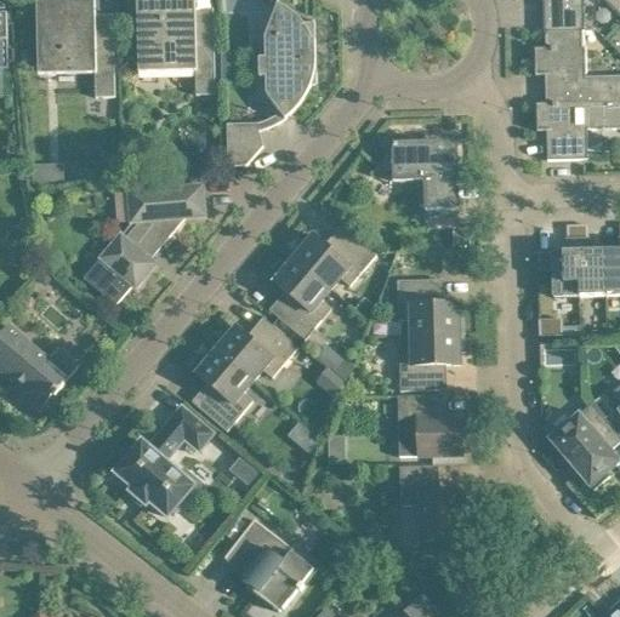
[(35,0),(35,5),(37,68),(38,73),(94,72),(95,96),(114,95),(112,13),(95,13),(94,4),(94,0),(35,0)]
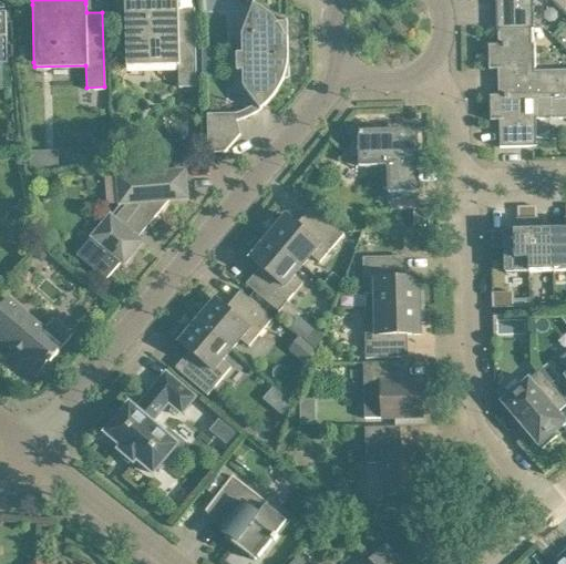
[(124,0),(124,2),(125,60),(125,64),(177,63),(177,85),(195,84),(194,6),(177,7),(177,1),(177,0),(124,0)]
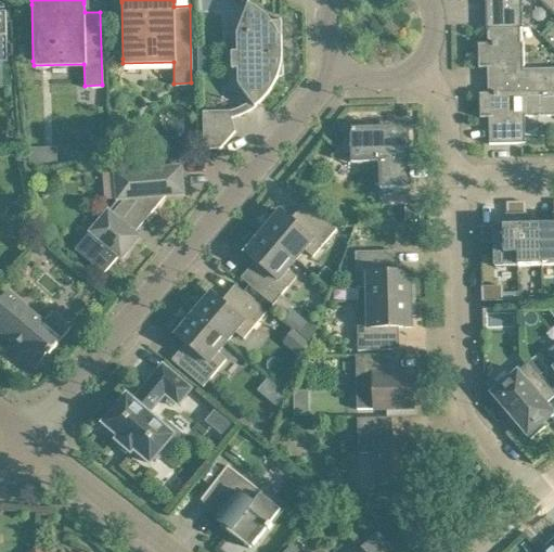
[(484,0),(485,27),(488,27),(488,26),(518,25),(518,26),(522,26),(519,0),(540,0),(553,13),(553,0),(484,0)]
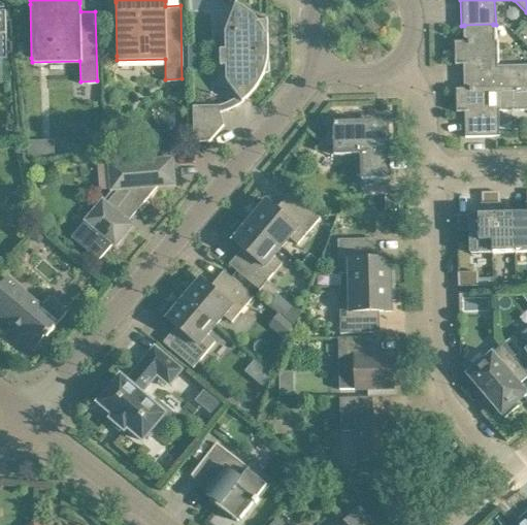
[(265,21),(259,21),(255,15),(251,11),(245,7),(240,4),(235,2),(224,30),(225,47),(219,47),(220,64),(225,64),(225,77),(237,94),(233,97),(228,100),(223,102),(218,103),(192,104),(193,140),(208,139),(223,123),(219,110),(227,107),(233,104),(240,100),(246,96),(252,90),(256,85),(260,77),(263,70),(268,70),(267,46),(266,15),(265,15),(265,21)]
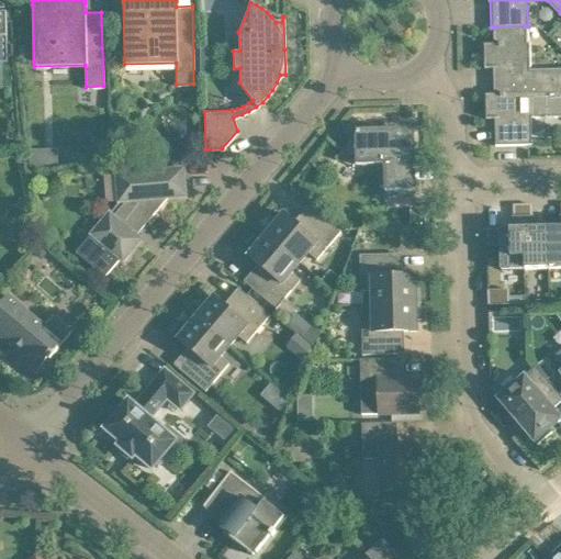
[(526,41),(525,26),(525,25),(494,26),(494,28),(494,42),(482,42),(483,66),(492,66),(493,92),(560,90),(560,66),(529,68),(528,41),(526,41)]
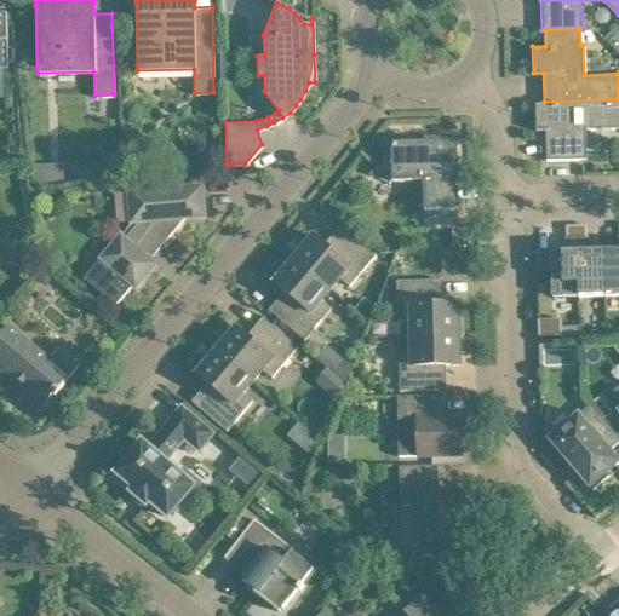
[(618,99),(544,102),(534,102),(534,128),(544,128),(545,159),(585,157),(585,127),(618,126),(618,99)]
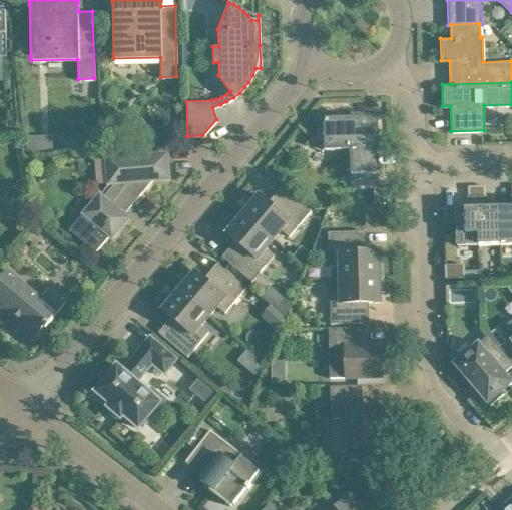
[(323,121),(308,139),(309,140),(311,137),(324,148),(351,148),(352,172),(351,172),(351,173),(378,172),(378,171),(376,171),(375,119),(363,119),(363,115),(323,116),(323,121)]
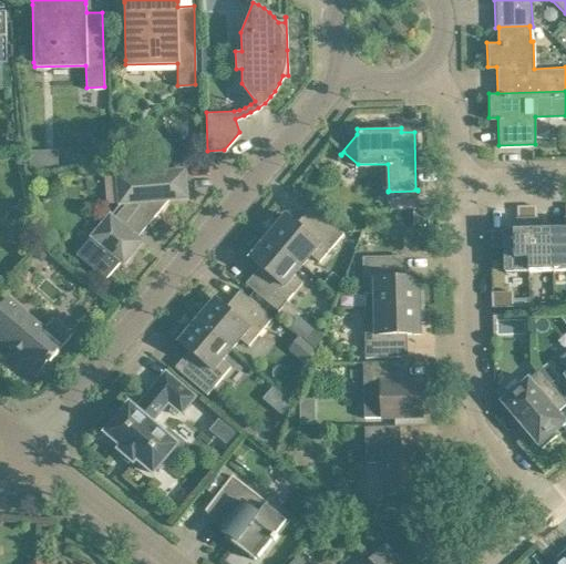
[(91,235),(75,252),(104,277),(120,259),(123,262),(142,239),(136,235),(168,198),(186,196),(184,167),(116,173),(119,202),(125,202),(113,216),(110,212),(91,235)]
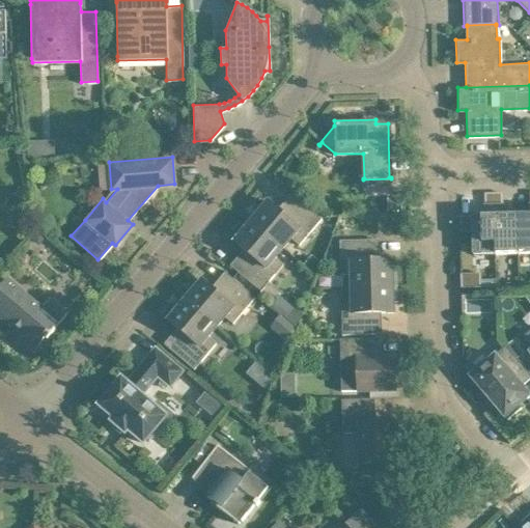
[(493,203),(493,191),(484,192),(484,203),(493,203)]
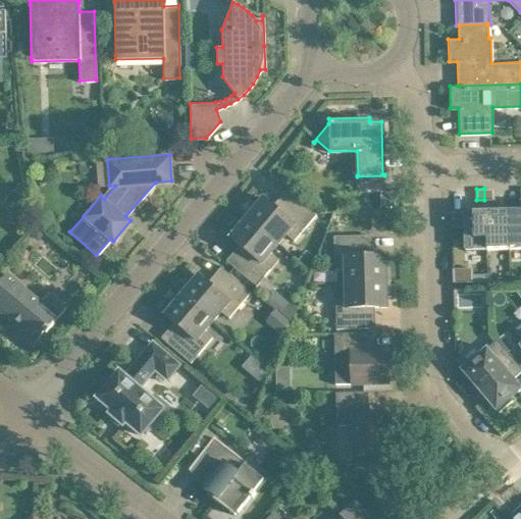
[(492,188),(484,188),(484,200),(493,200),(492,188)]
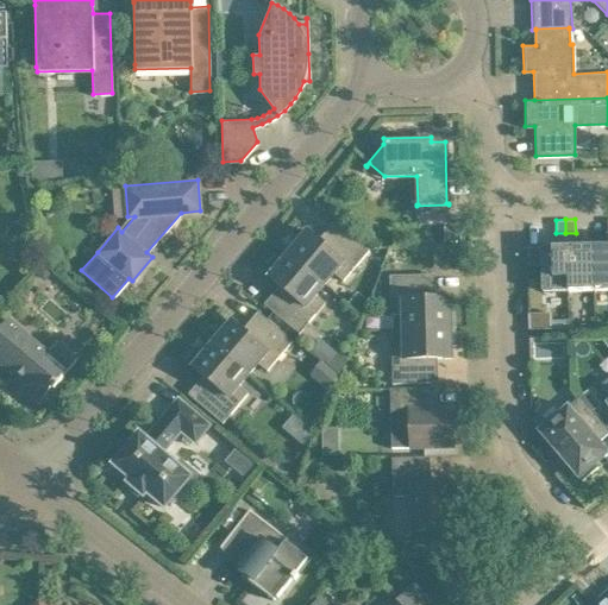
[(459,224),(444,225),(444,239),(459,239),(459,224)]
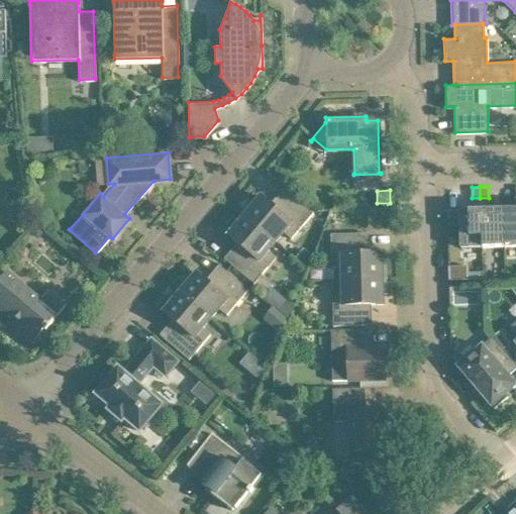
[(250,200),(240,211),(275,240),(283,230),(290,237),(312,211),(287,191),(274,206),(260,195),(253,202),(250,200)]
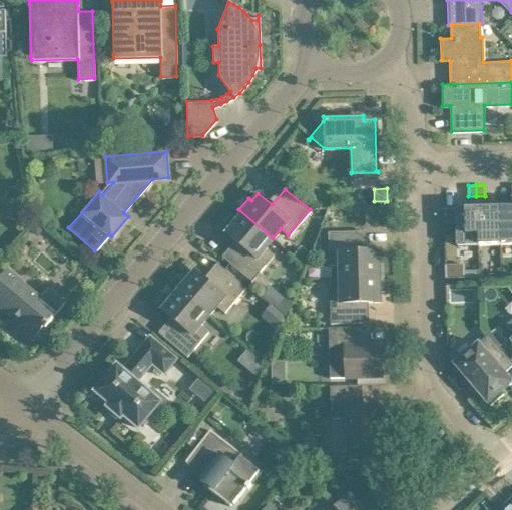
[(511,242),(511,195),(511,205),(498,205),(499,242),(511,242)]
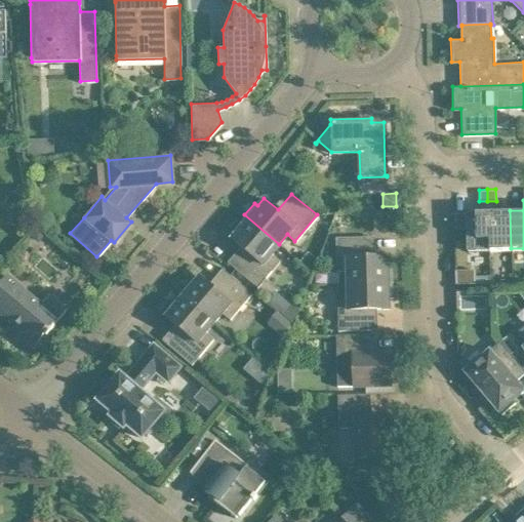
[(488,249),(487,201),(479,201),(479,211),(465,211),(466,228),(466,250),(488,249)]
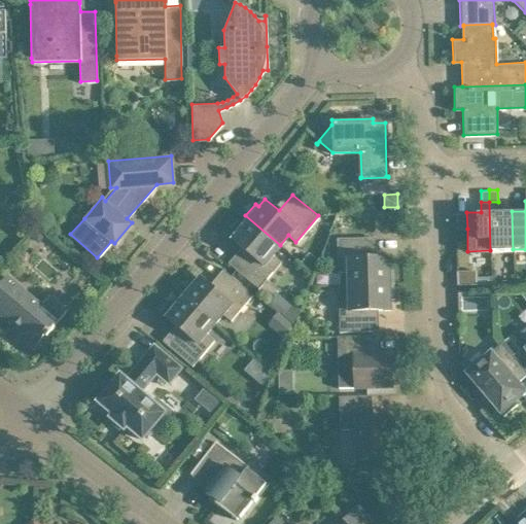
[(513,249),(512,211),(498,211),(498,202),(489,202),(490,250),(513,249)]
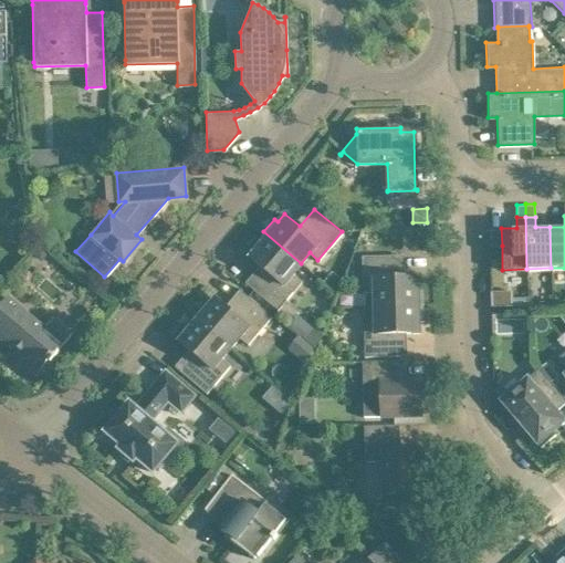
[(501,228),(490,229),(491,246),(502,246),(501,228)]
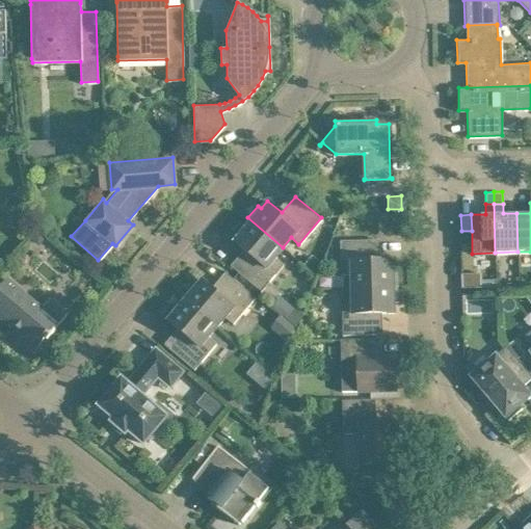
[(283,247),(247,217),(237,230),(240,232),(234,240),(248,253),(234,268),(260,290),(282,264),(274,257),(283,247)]
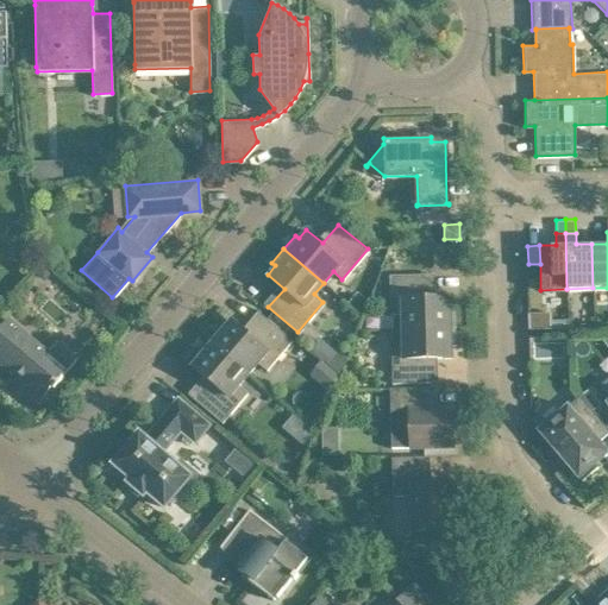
[(427,272),(388,273),(389,313),(402,313),(402,327),(455,326),(453,308),(450,309),(449,296),(427,297),(427,272)]
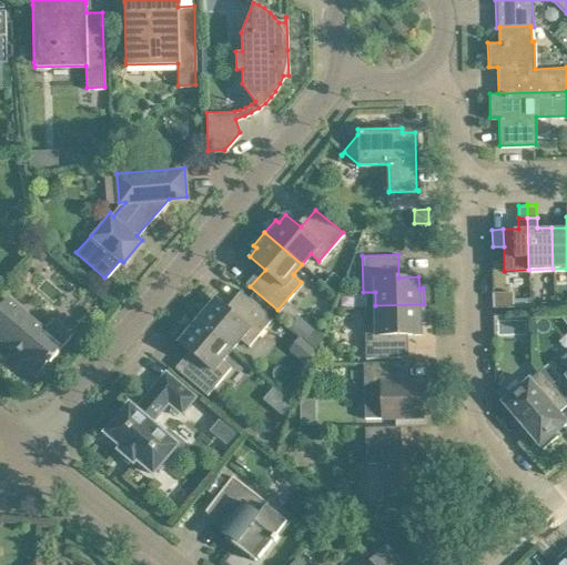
[(57,292),(48,303),(66,319),(74,308),(57,292)]
